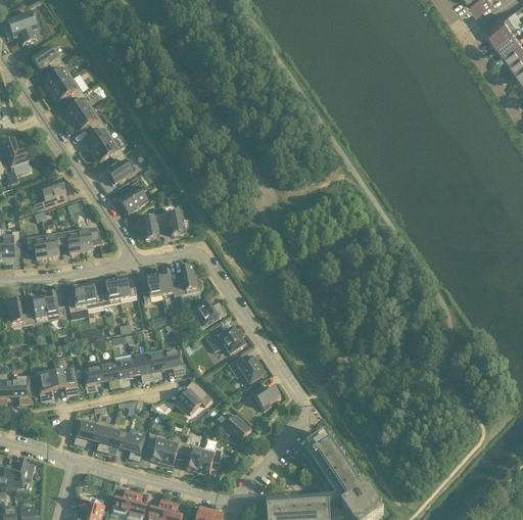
[(469,0),(475,8),(487,0),(469,0)]
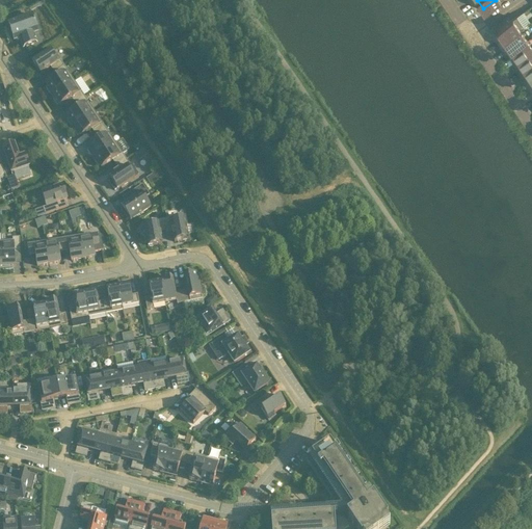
[(15,19),(15,18),(9,19),(9,20),(8,21),(15,38),(20,36),(23,46),(37,41),(33,31),(37,30),(35,22),(35,20),(34,20),(31,12),(15,19)]
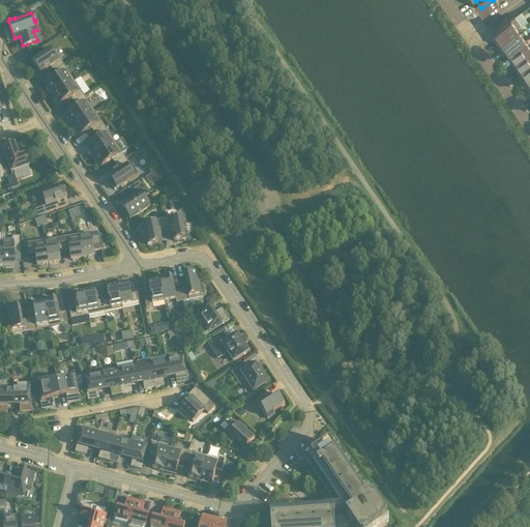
[(522,24),(514,12),(494,27),(501,37),(518,26),(522,24)]
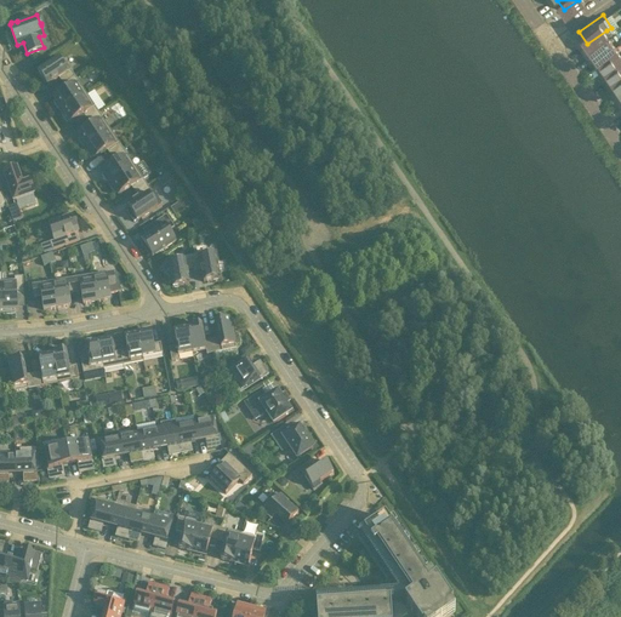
[(587,44),(596,56),(615,43),(607,30),(587,44)]
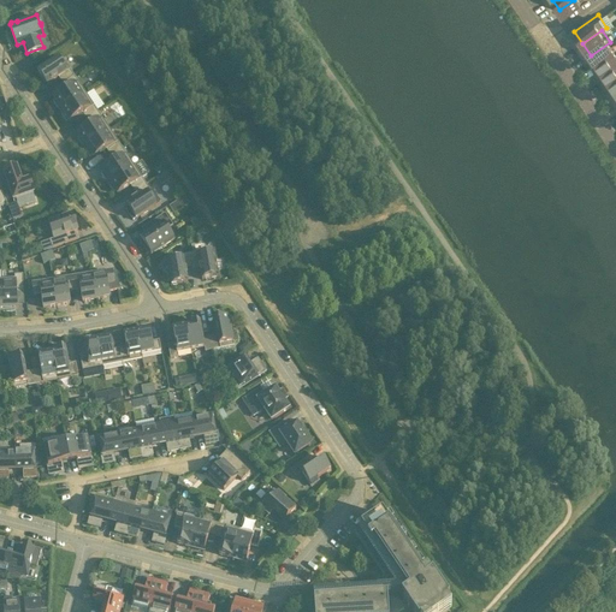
[(615,51),(610,42),(591,55),(597,65),(615,52),(615,51)]
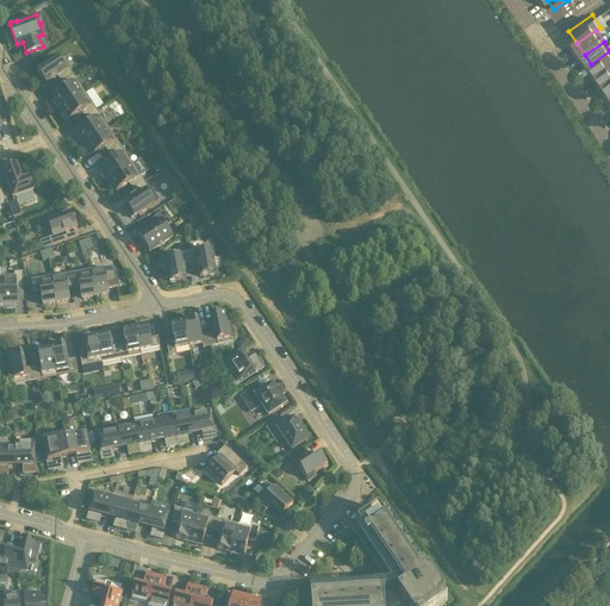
[(609,51),(591,64),(598,74),(609,64),(609,51)]
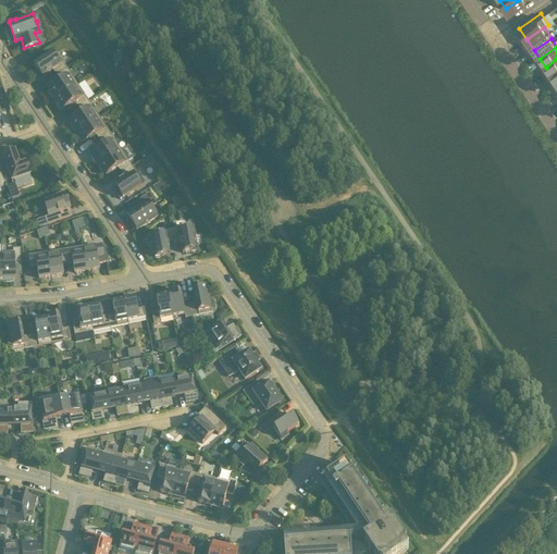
[(52,69),(57,74),(66,68),(54,49),(34,63),(42,75),(52,69)]
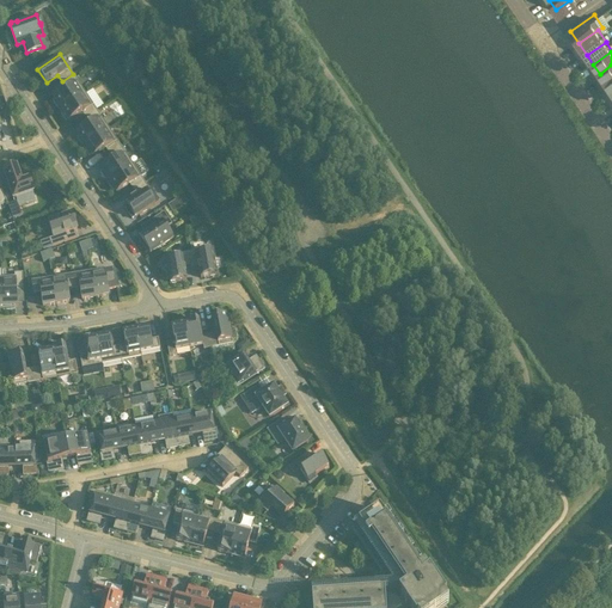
[(611,65),(600,74),(606,84),(611,79),(611,65)]
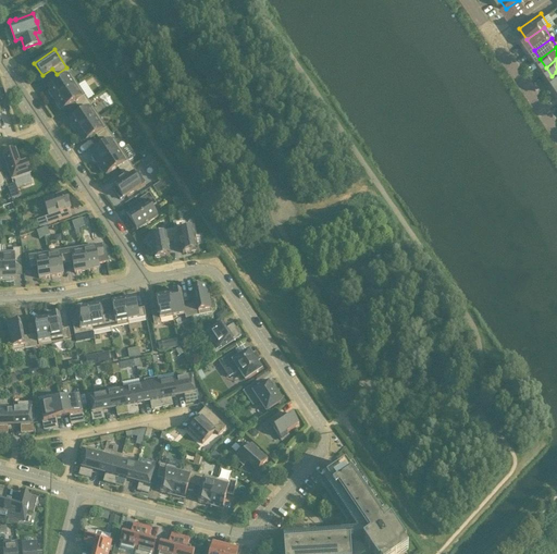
[(77,84),(66,68),(57,74),(60,79),(48,87),(50,89),(48,90),(53,99),(77,84)]
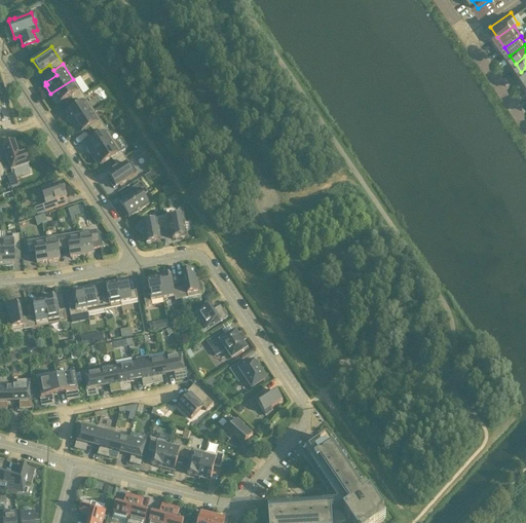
[(84,89),(89,86),(81,74),(77,77),(84,89)]
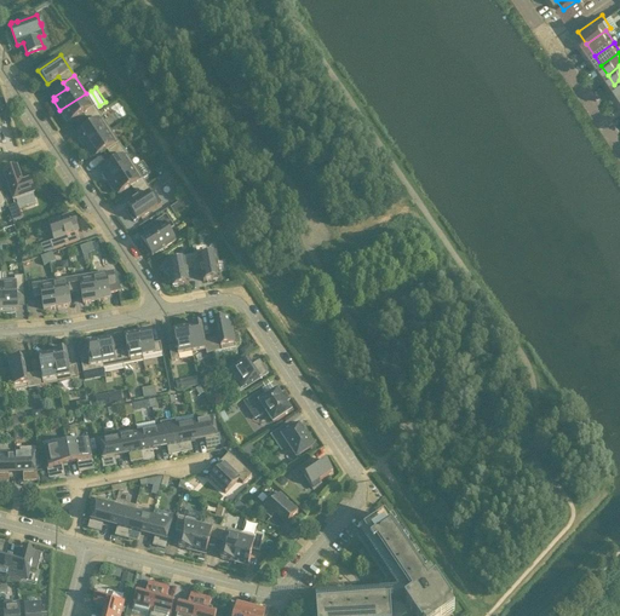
[(86,93),(59,110),(65,120),(68,119),(69,121),(73,120),(82,113),(87,119),(98,111),(97,109),(86,93)]
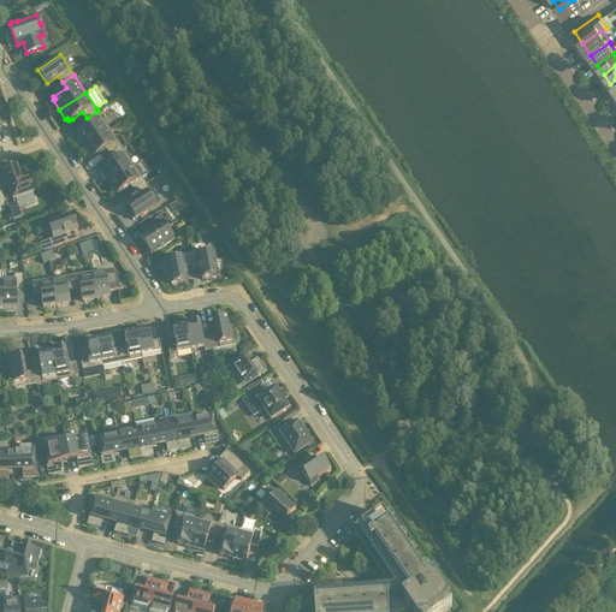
[(110,129),(98,111),(87,118),(90,124),(77,132),(78,135),(77,136),(83,146),(110,129)]
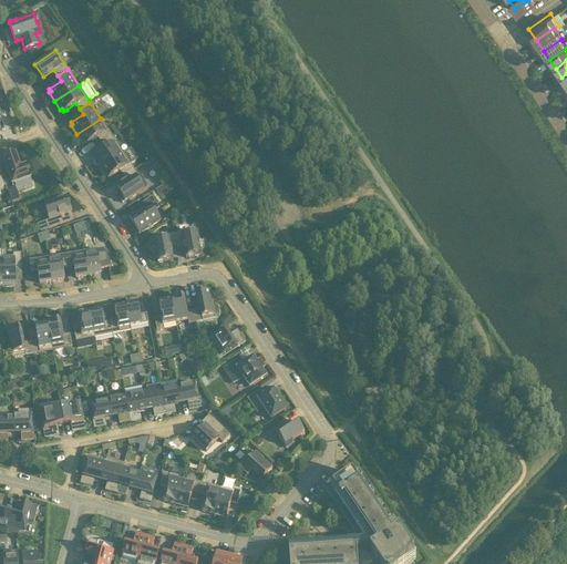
[(112,135),(101,119),(76,134),(82,143),(84,142),(85,144),(98,136),(102,142),(112,135)]
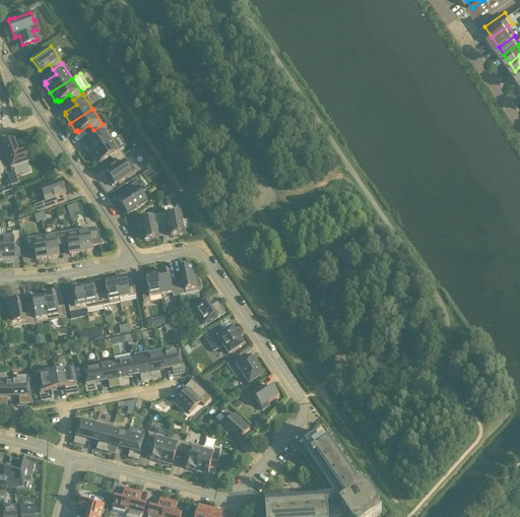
[(113,139),(103,124),(93,130),(96,135),(85,142),(86,144),(85,145),(90,153),(113,139)]
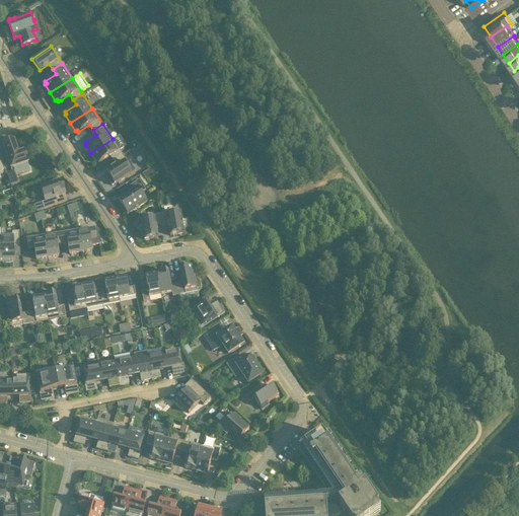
[(14,139),(3,143),(11,166),(13,165),(27,161),(28,160),(24,149),(19,151),(18,151),(14,139)]
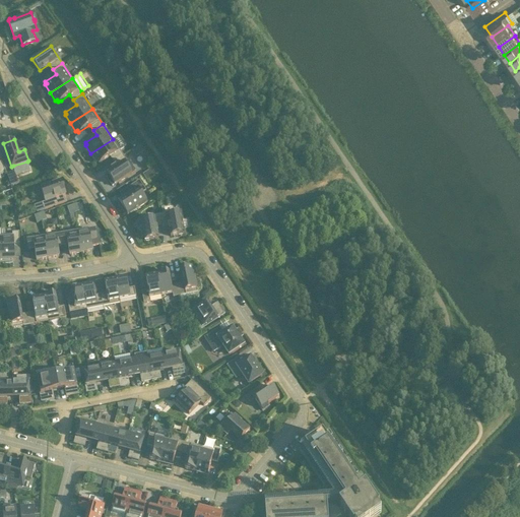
[(123,154),(113,139),(90,153),(95,162),(98,160),(99,163),(110,155),(113,160),(123,154)]
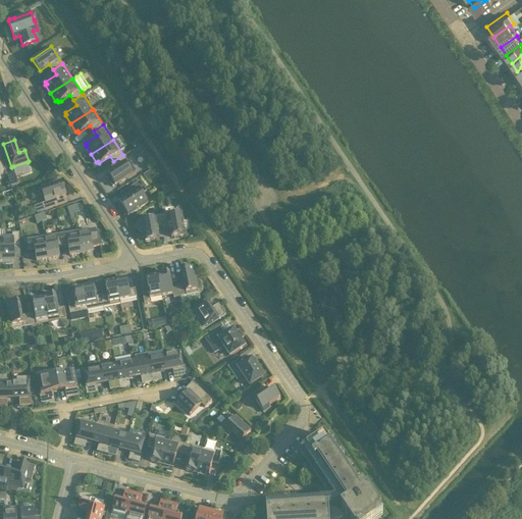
[(146,149),(142,144),(133,150),(137,155),(146,149)]
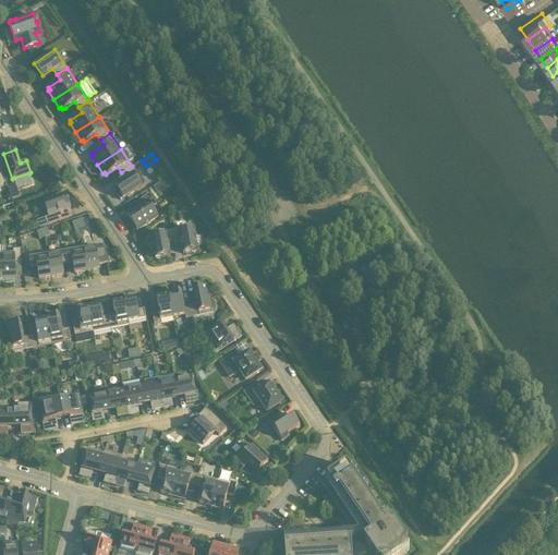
[(125,178),(114,184),(119,191),(117,192),(120,198),(122,196),(123,197),(141,185),(145,182),(136,170),(135,171),(132,166),(121,172),(125,178)]
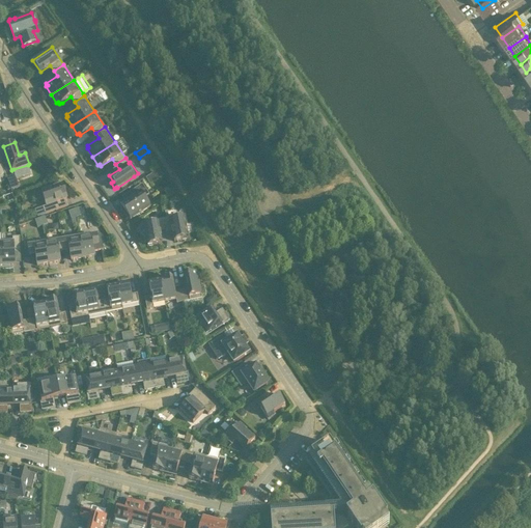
[(159,177),(163,175),(159,168),(155,171),(159,177)]
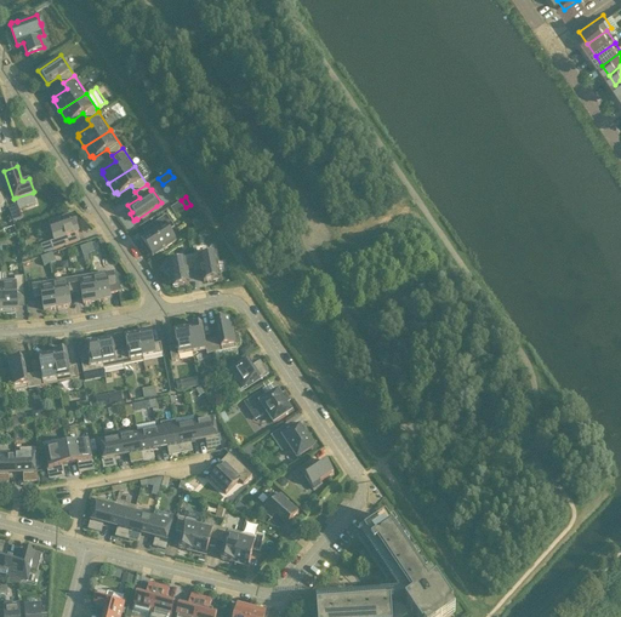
[(9,205),(13,220),(22,216),(18,203),(9,205)]
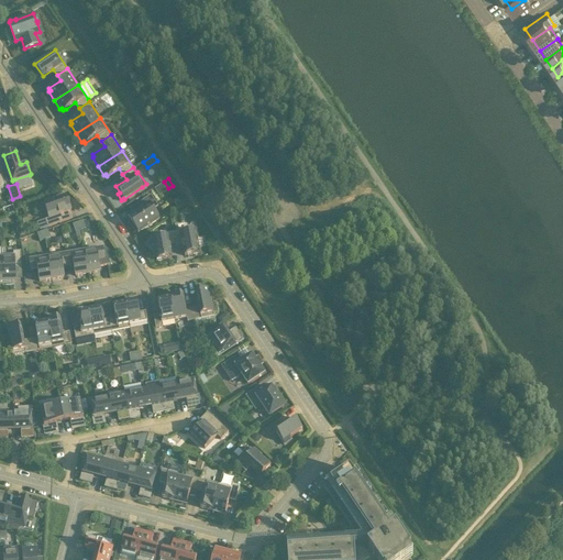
[(66,195),(64,196),(63,193),(55,196),(56,198),(44,202),(48,217),(45,218),(47,224),(59,220),(72,217),(69,210),(70,209),(66,195)]
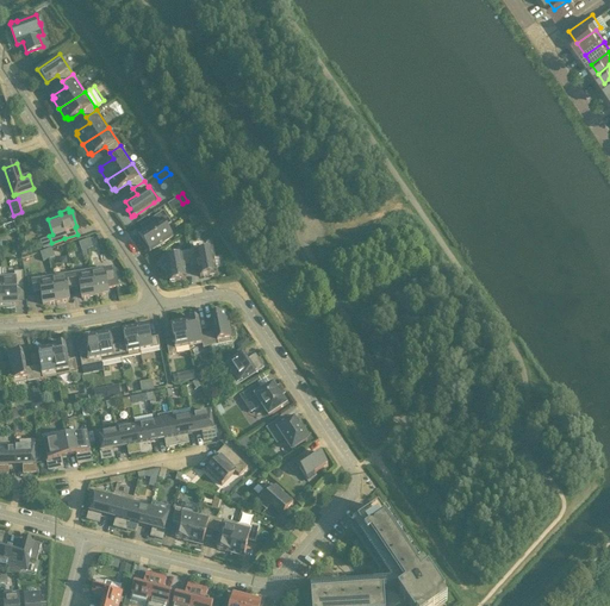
[(143,241),(142,241),(147,249),(148,248),(149,249),(172,235),(166,224),(172,220),(163,208),(149,218),(153,224),(139,233),(143,241)]
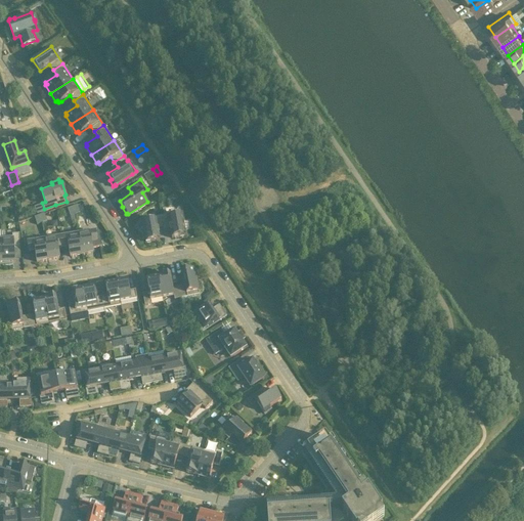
[(91,208),(86,201),(83,203),(88,210),(91,208)]
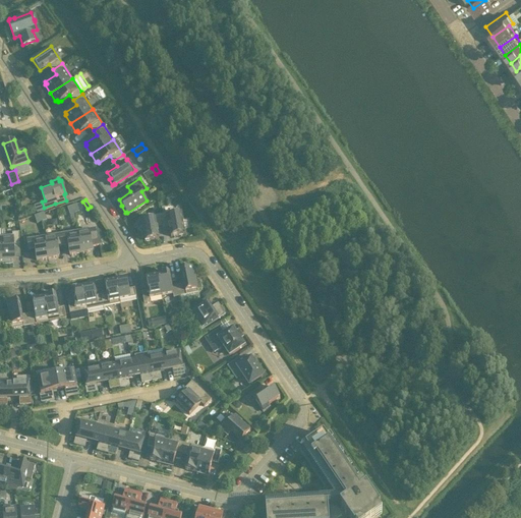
[(180,209),(161,213),(163,224),(169,223),(171,234),(184,232),(180,209)]
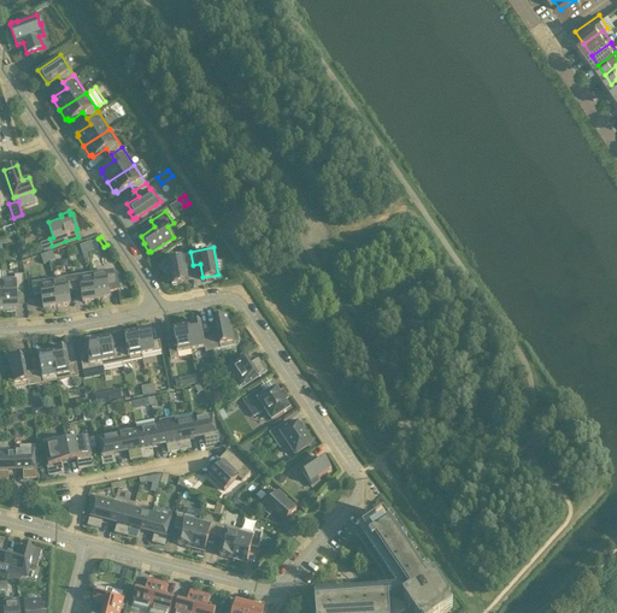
[(193,265),(191,252),(166,255),(172,283),(188,281),(186,266),(193,265)]
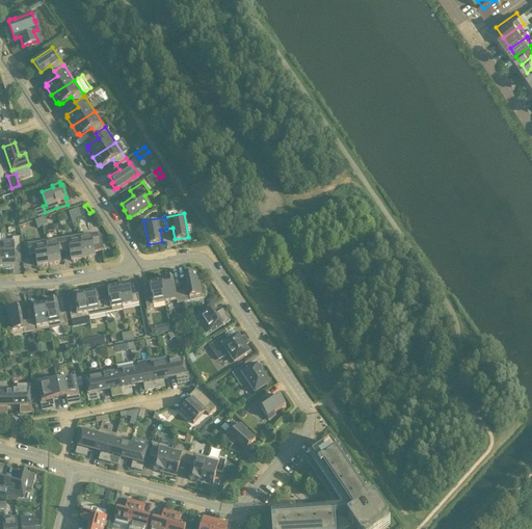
[(79,233),(83,256),(95,255),(94,249),(104,247),(103,241),(99,242),(97,234),(91,235),(90,232),(79,233)]
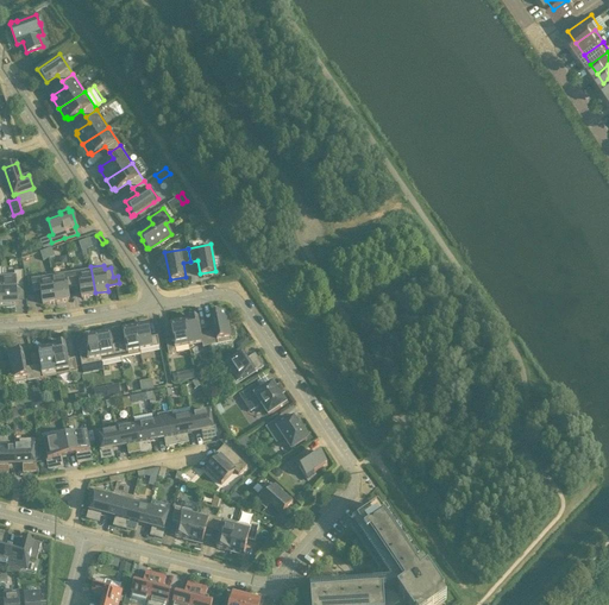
[(79,273),(71,275),(74,284),(80,283),(81,295),(95,292),(90,266),(77,269),(79,273)]
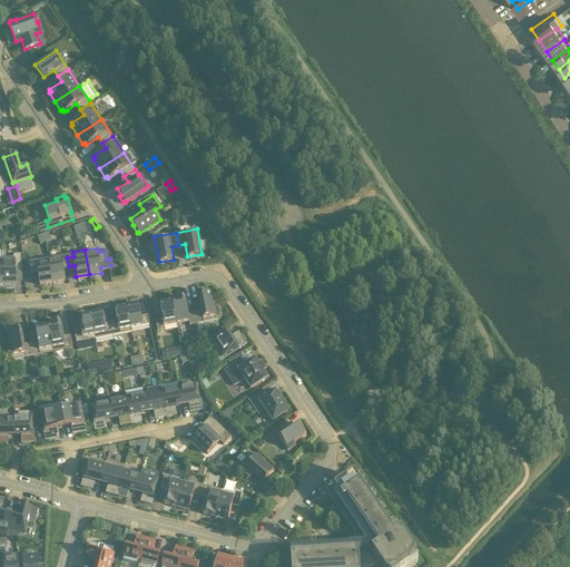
[(1,256),(2,285),(13,285),(13,283),(16,283),(15,269),(22,269),(21,252),(13,253),(13,255),(1,256)]
